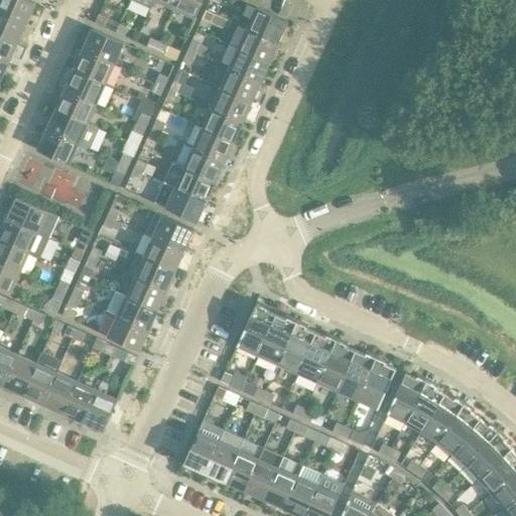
[(35,3),(27,0),(0,0),(0,11),(26,24),(35,3)]
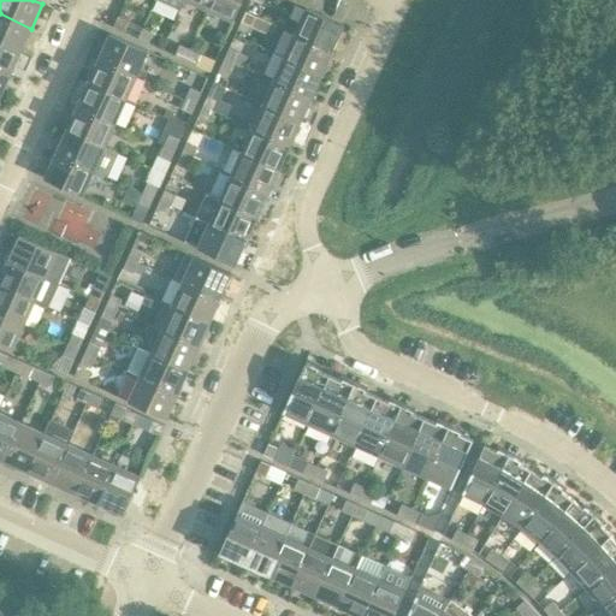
[(185,0),(208,10),(212,0),(183,0),(179,10),(181,10),(184,0),(185,0)]
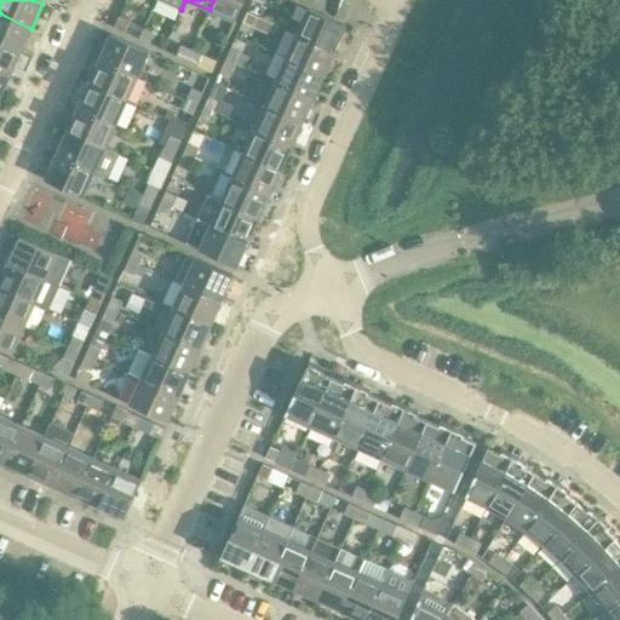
[(213,0),(210,10),(235,22),(244,0),(213,0)]
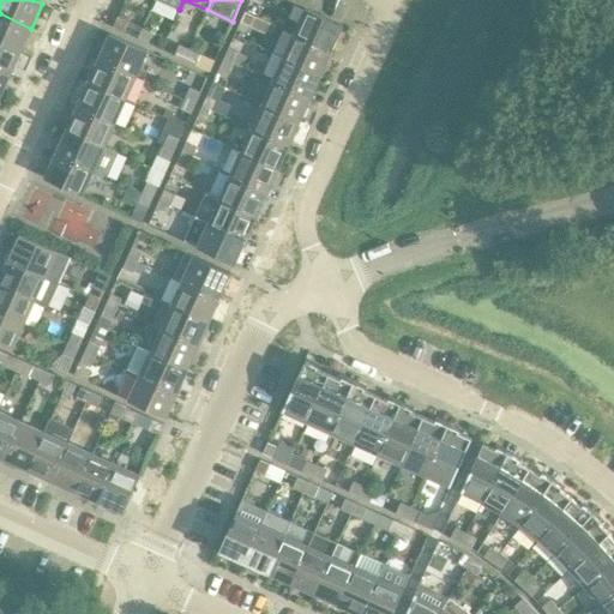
[(305,8),(299,23),(294,34),(331,50),(342,25),(305,8)]
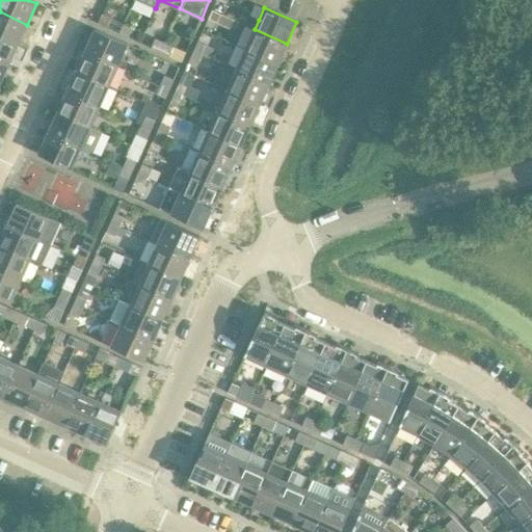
[(217,24),(221,15),(212,10),(208,19),(217,24)]
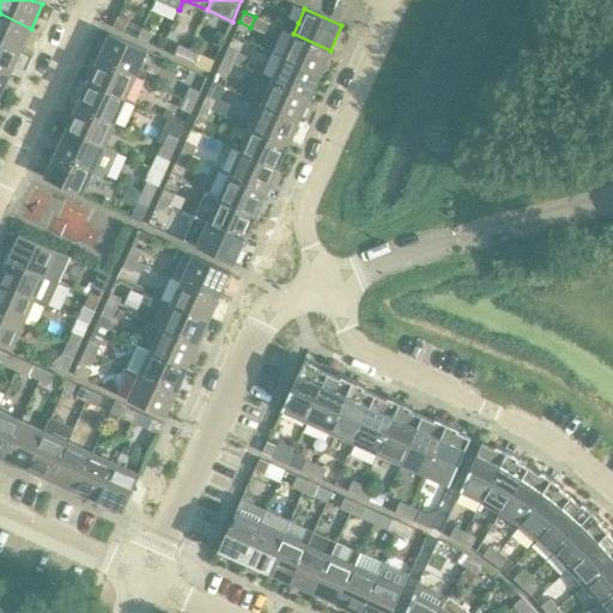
[(31,29),(0,13),(0,42),(20,52),(31,29)]
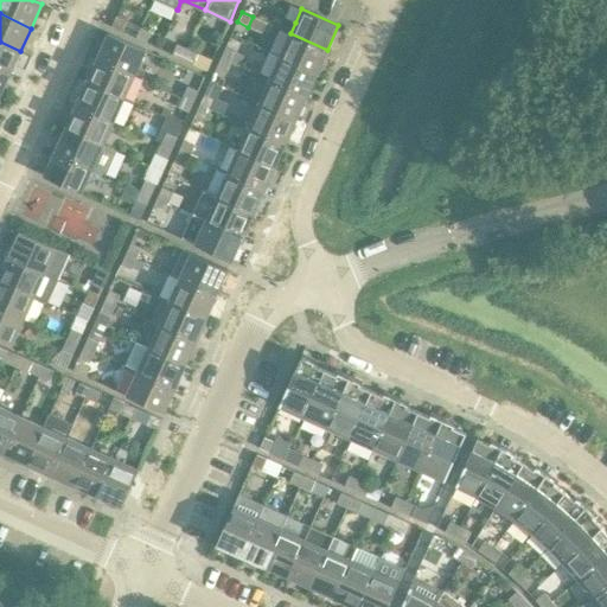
[(112,27),(121,32),(126,21),(116,17),(112,27)]
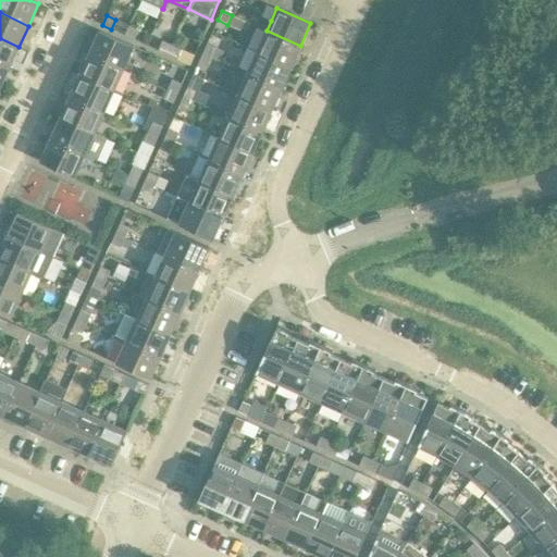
[(139,29),(128,25),(124,35),(134,39),(139,29)]
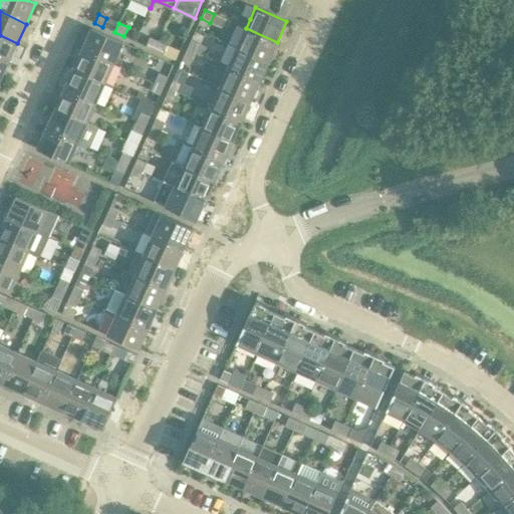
[(113,63),(123,43),(91,28),(82,49),(113,63)]
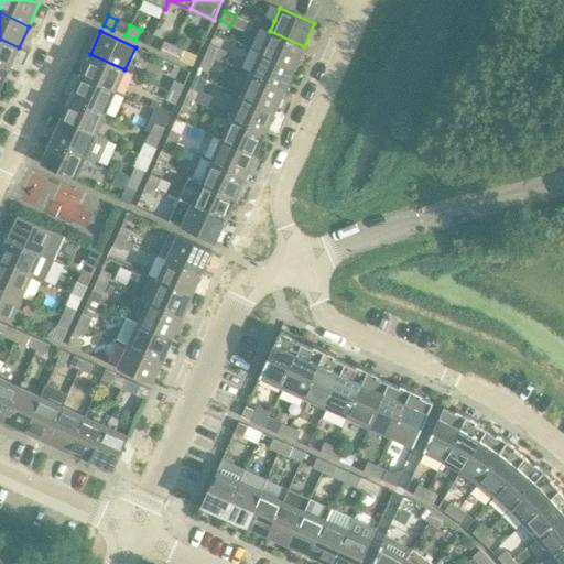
[(260,52),(294,67),(304,46),(270,31),(260,52)]
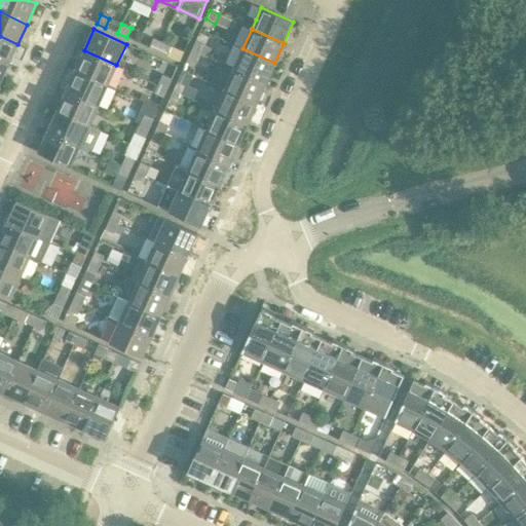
[(0,61),(8,65),(17,44),(0,36),(0,61)]
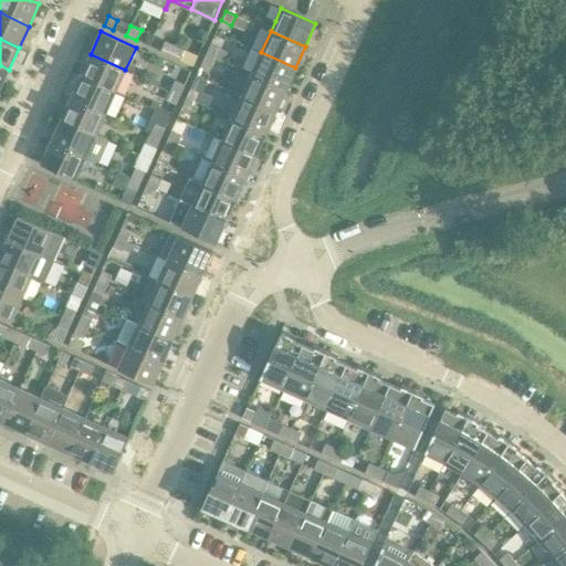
[(165,41),(160,52),(170,55),(175,45),(165,41)]
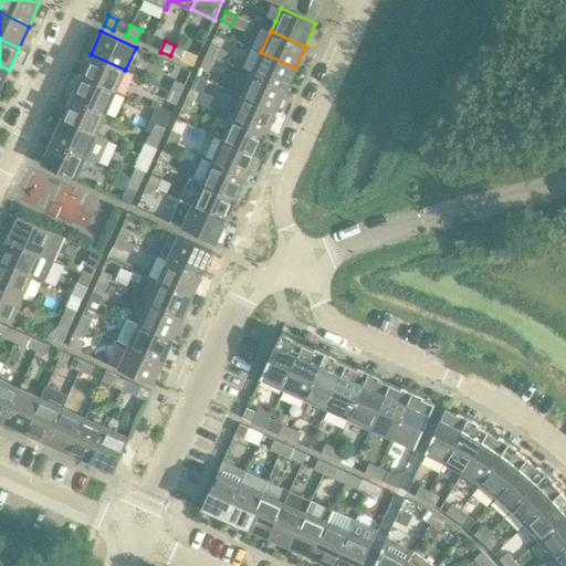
[(220,49),(210,44),(206,53),(217,59),(220,49)]
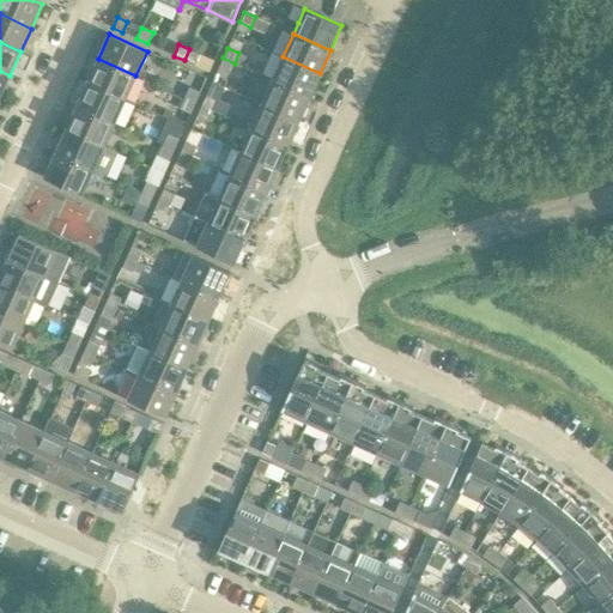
[(195,66),(200,54),(189,49),(184,60),(195,66)]
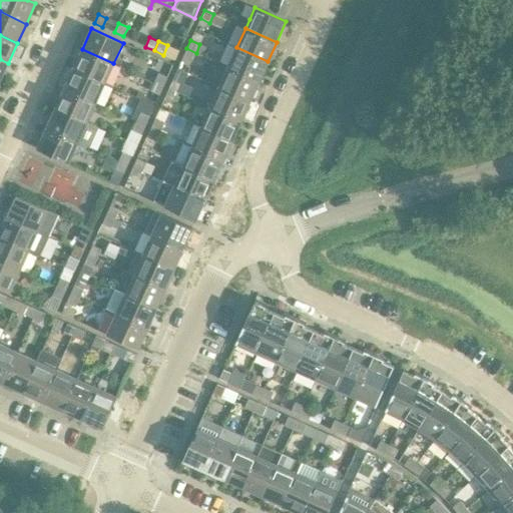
[(179,51),(167,45),(163,55),(174,60),(179,51)]
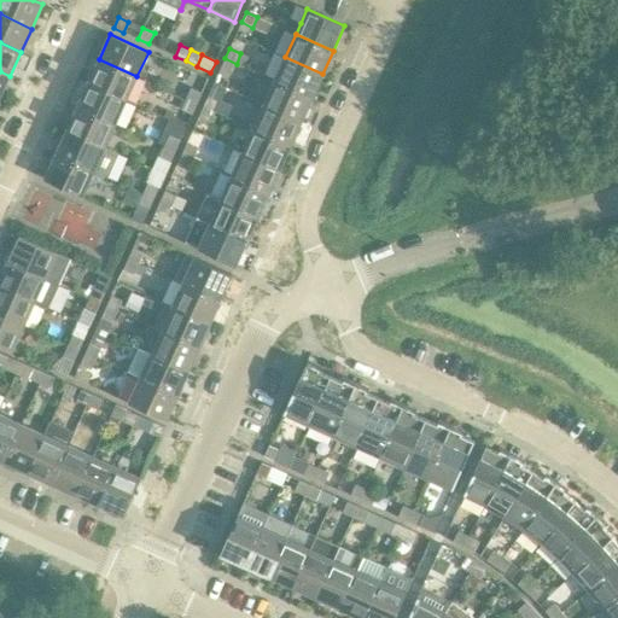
[(274,81),(313,98),(322,74),(285,57),(274,81)]
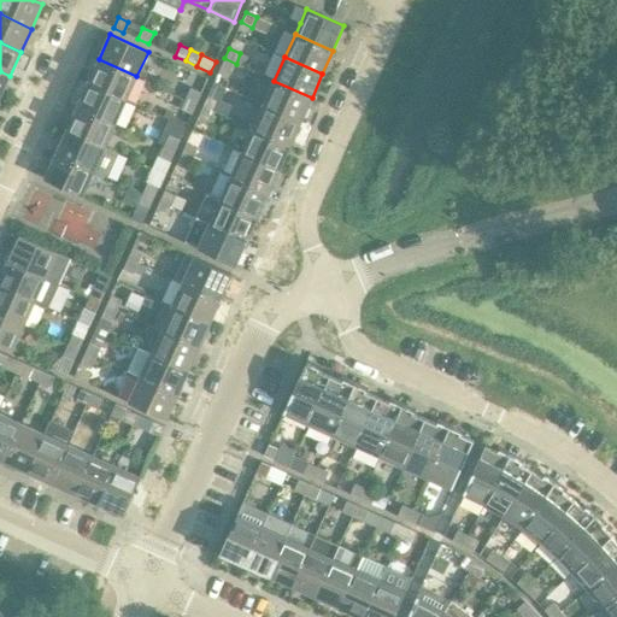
[(219,69),(231,74),(236,64),(224,58),(219,69)]
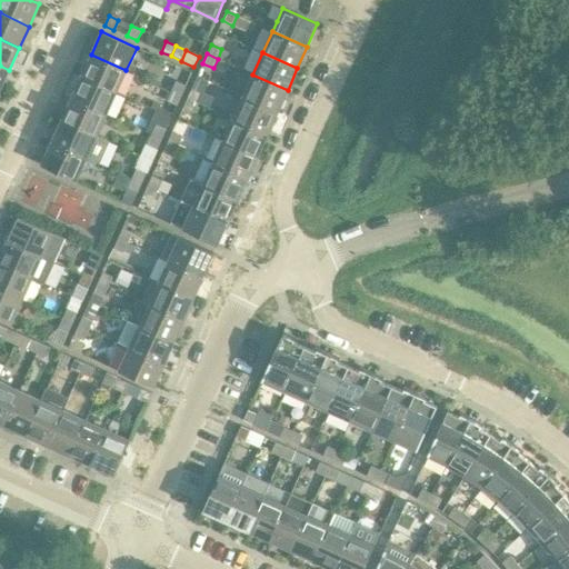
[(81,77),(116,92),(126,70),(91,55),(81,77)]
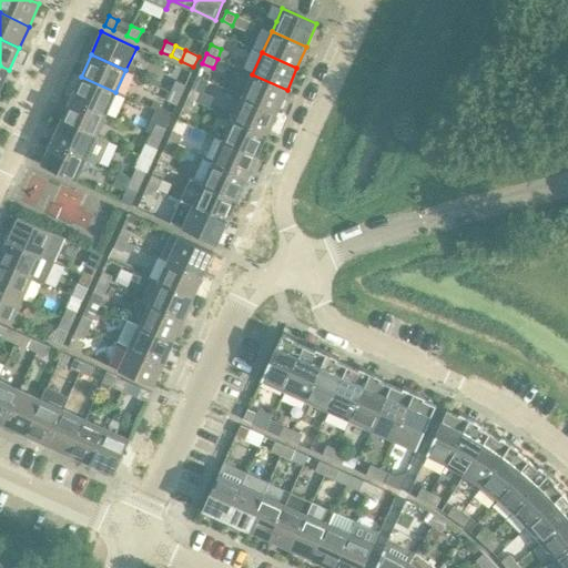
[(217,59),(213,69),(227,74),(232,66),(224,62),(217,59)]
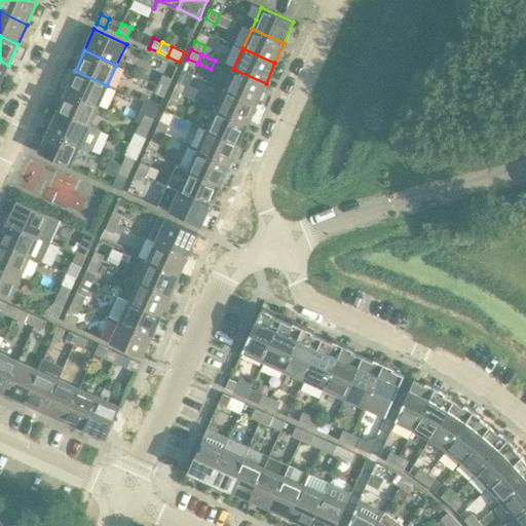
[(224,88),(257,104),(266,83),(233,69),(224,88)]
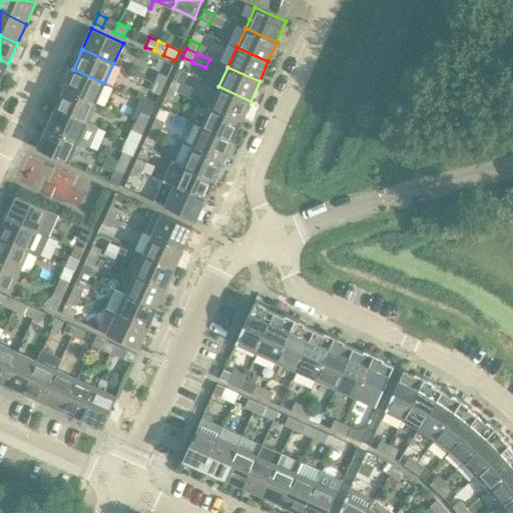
[(64,88),(96,102),(104,83),(73,69),(64,88)]
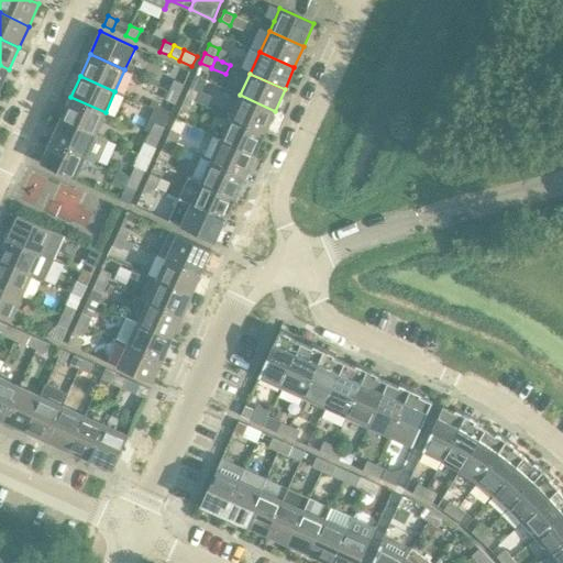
[(184,85),(174,80),(169,89),(179,94),(184,85)]
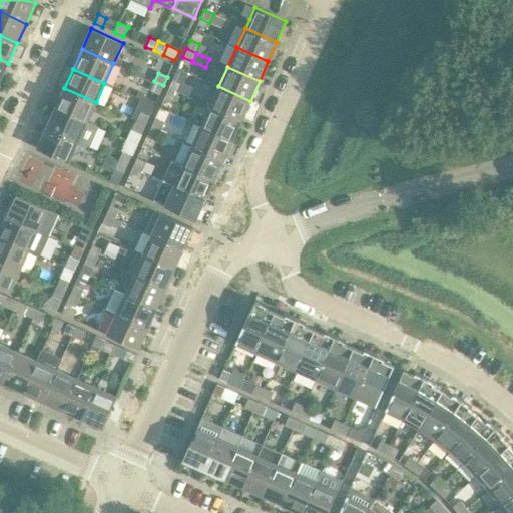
[(181,84),(172,80),(168,88),(177,92),(181,84)]
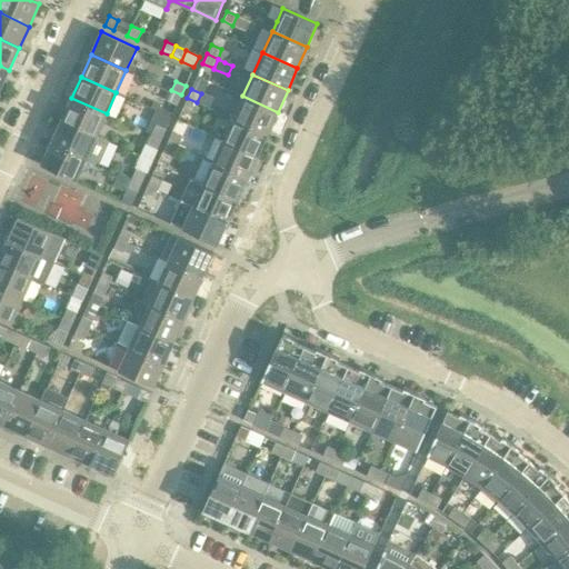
[(167,100),(177,105),(181,95),(171,90),(167,100)]
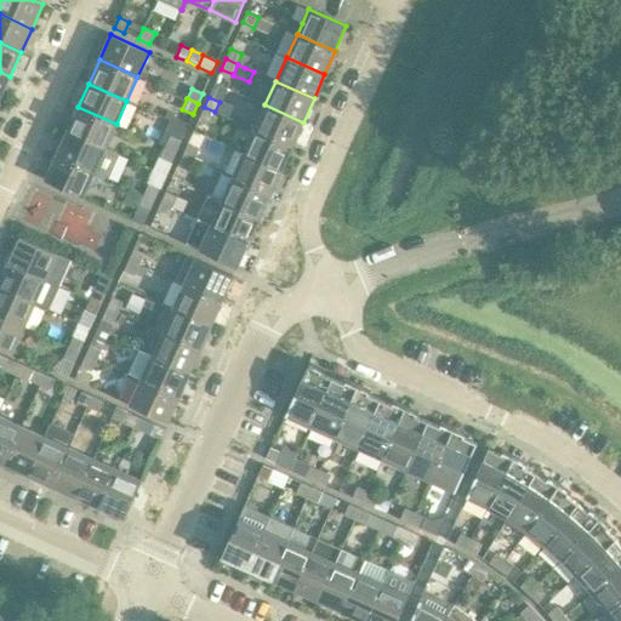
[(254,129),(292,146),(303,123),(265,104),(254,129)]
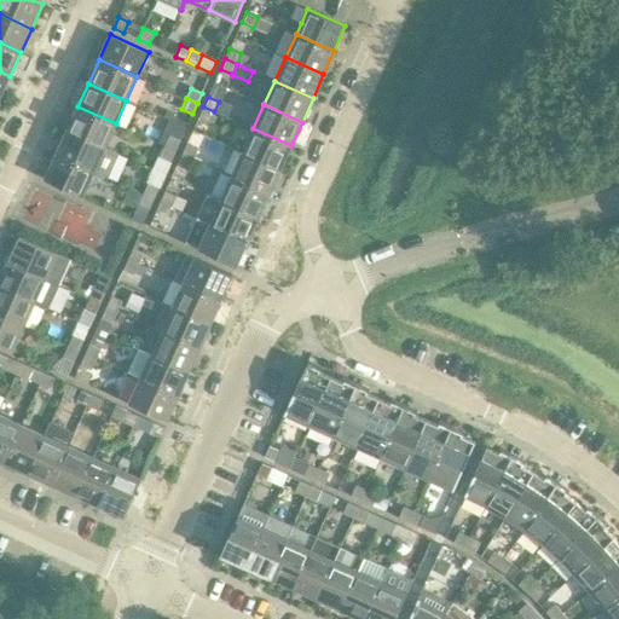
[(67,131),(105,148),(116,123),(77,106),(67,131)]
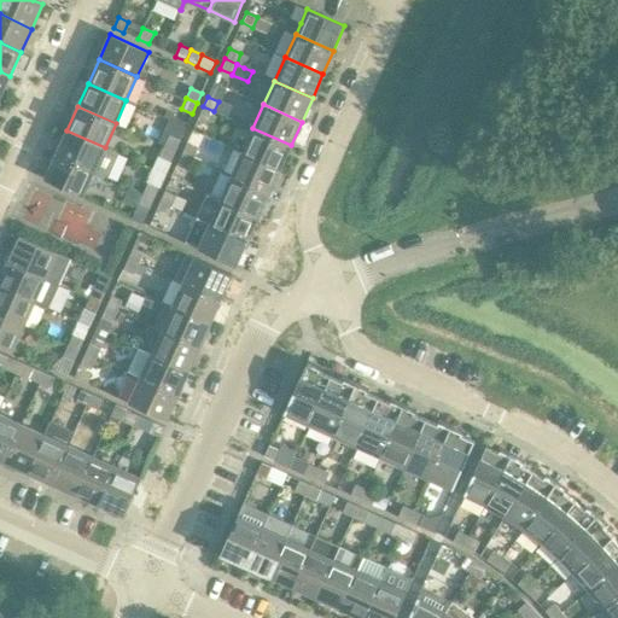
[(198,116),(209,121),(214,111),(203,106),(198,116)]
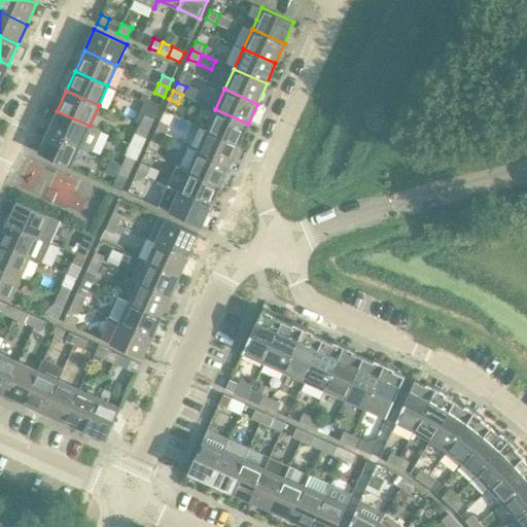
[(239,144),(247,125),(248,124),(215,109),(206,130),(239,144)]
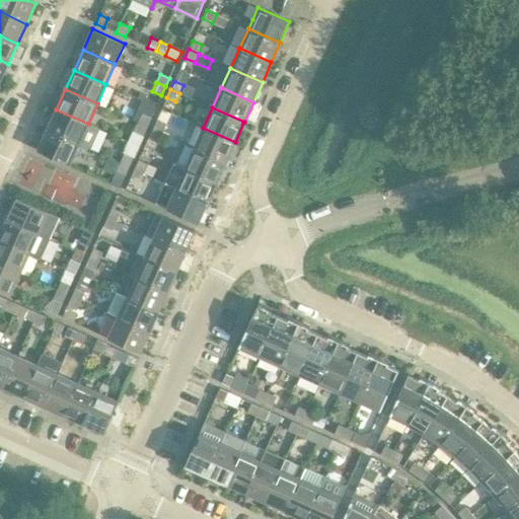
[(88,124),(56,109),(47,130),(79,144),(91,149),(99,130),(87,125),(88,124)]
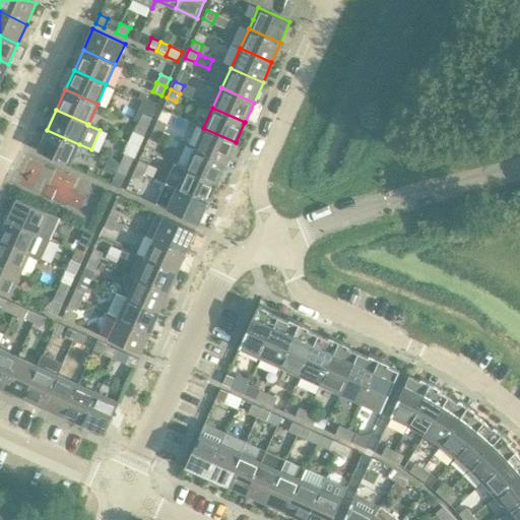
[(150,119),(142,115),(139,123),(147,127),(150,119)]
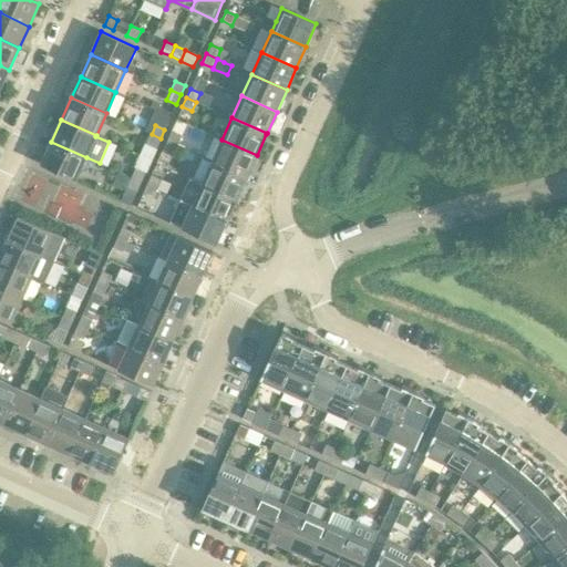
[(181,136),(171,132),(166,141),(177,145),(181,136)]
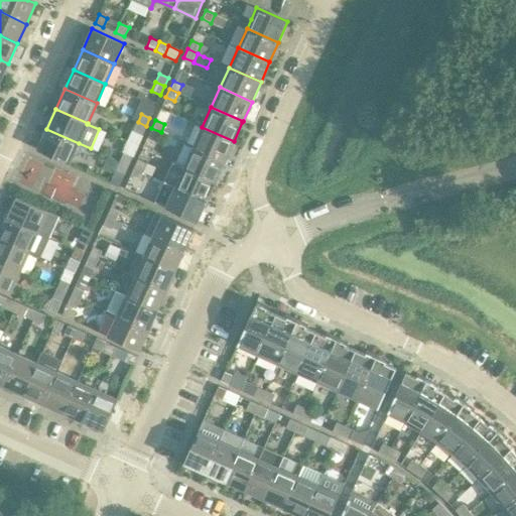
[(134,131),(142,135),(146,126),(138,122),(134,131)]
